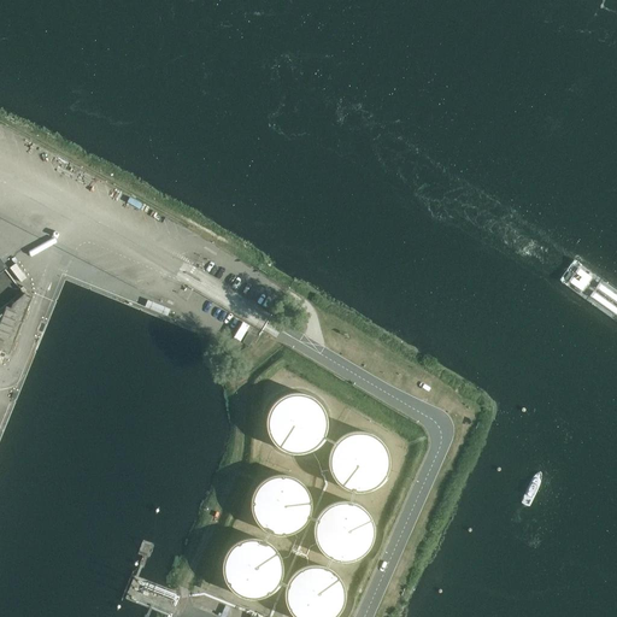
[(0,262),(0,312),(6,307),(11,309),(13,304),(24,294),(0,262)]
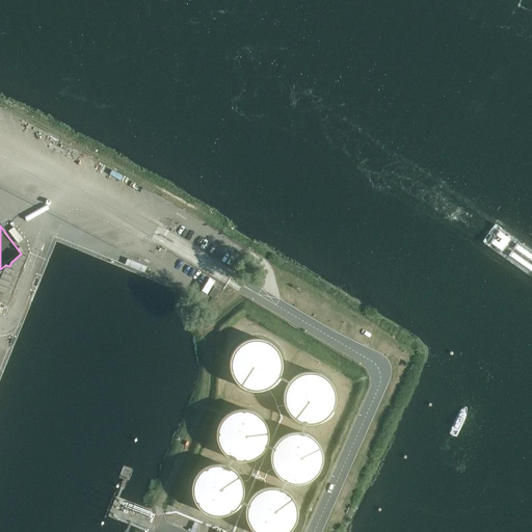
[(16,225),(10,230),(20,242),(24,238),(16,225)]
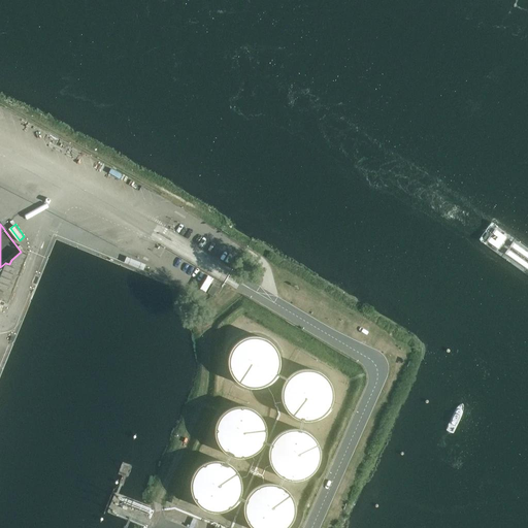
[(5,263),(0,275),(0,300),(8,303),(28,254),(21,252),(11,260),(9,264),(5,263)]
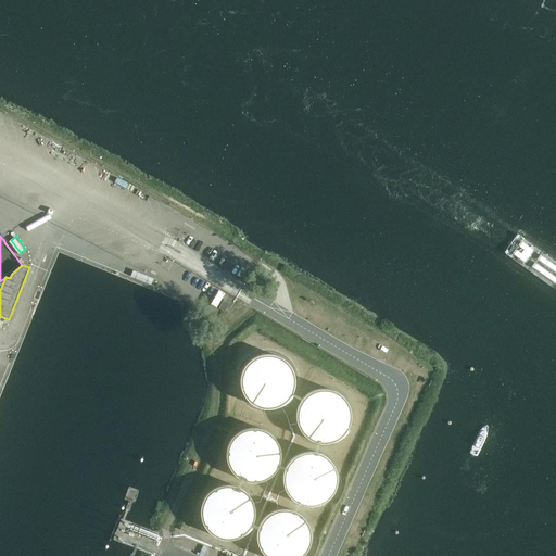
[(226,301),(224,300),(218,308),(224,312),(225,310),(226,308),(229,303),(226,301)]
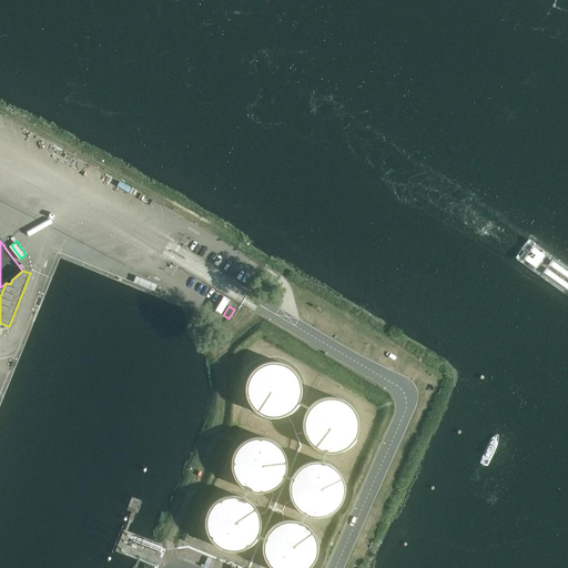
[(253,371),(252,372),(250,374),(249,377),(247,378),(246,381),(246,382),(246,383),(245,385),(245,386),(245,388),(245,389),(245,392),(245,393),(245,394),(246,396),(246,399),(247,402),(249,404),(250,404),(251,406),(252,407),(253,409),(254,411),(256,413),(260,414),(262,415),(265,416),(267,417),(270,417),(272,417),(274,417),(276,417),(279,417),(282,416),(284,415),(287,414),(288,413),(291,412),(293,409),(295,407),(296,405),(298,403),(298,401),(300,399),(301,397),(301,395),(301,394),(301,392),(301,391),(301,388),(301,385),(301,384),(301,383),(300,381),(300,379),(298,377),(297,376),(296,374),(295,373),(294,371),(292,368),(291,367),(288,366),(286,365),(285,364),(282,363),(280,363),(279,362),(276,362),(274,362),(271,362),(270,362),(267,362),(264,363),(263,364),(261,364),(259,366),(256,367),(254,369),(253,371)]
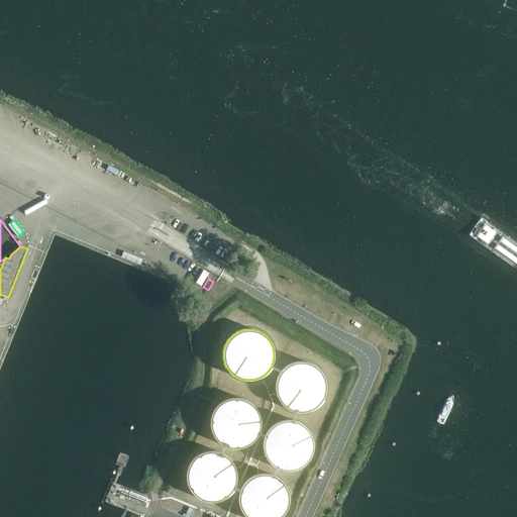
[(318,369),(317,368),(316,367),(315,366),(313,365),(312,364),(310,364),(309,363),(307,363),(305,362),(302,362),(301,362),(299,362),(296,362),(294,363),(293,363),(291,364),(289,365),(287,366),(286,367),(284,369),(283,370),(281,372),(280,373),(279,374),(279,376),(278,378),(277,379),(277,381),(276,383),(276,385),(276,386),(276,389),(276,391),(277,393),(277,395),(278,397),(279,398),(280,401),(281,402),(282,404),(284,405),(286,407),(288,409),(290,410),(291,410),(294,411),(297,412),(298,412),(300,412),(303,412),(305,412),(306,412),(307,411),(309,411),(311,410),(312,410),(315,408),(316,407),(318,406),(319,404),(321,402),(322,401),(323,400),(324,398),(324,397),(325,395),(325,393),(326,392),(326,390),(326,389),(326,387),(326,386),(326,385),(326,384),(326,383),(325,381),(325,379),(324,378),(324,376),(323,375),(322,373),(321,372),(321,371),(320,370),(318,369)]
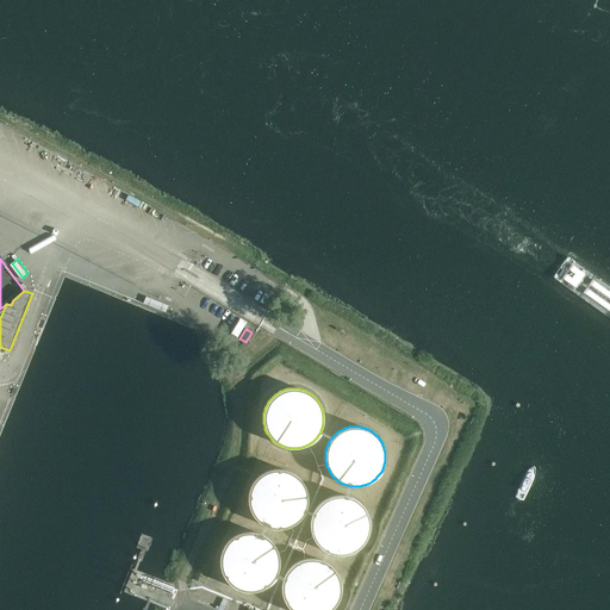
[(256,479),(255,480),(253,483),(253,484),(250,487),(250,489),(249,490),(249,492),(249,493),(248,496),(248,497),(248,498),(248,500),(248,504),(249,505),(249,506),(249,509),(250,510),(250,512),(251,512),(253,515),(253,516),(255,518),(256,520),(257,521),(260,523),(262,524),(263,526),(266,527),(268,528),(269,528),(273,529),(277,529),(279,529),(282,529),(286,528),(288,527),(292,526),(293,524),(294,524),(297,522),(299,521),(300,518),(302,517),(303,516),(304,515),(305,512),(305,511),(306,509),(306,508),(307,505),(307,504),(307,502),(307,499),(307,497),(307,496),(307,495),(306,491),(306,489),(305,487),(304,485),(303,484),(302,481),(300,479),(299,478),(297,475),(294,474),(293,473),(291,472),(288,471),(286,471),(284,470),(281,470),(280,470),(277,470),(274,470),(272,471),(269,471),(267,472),(266,472),(263,473),(261,474),(259,477),(257,478),(256,479)]
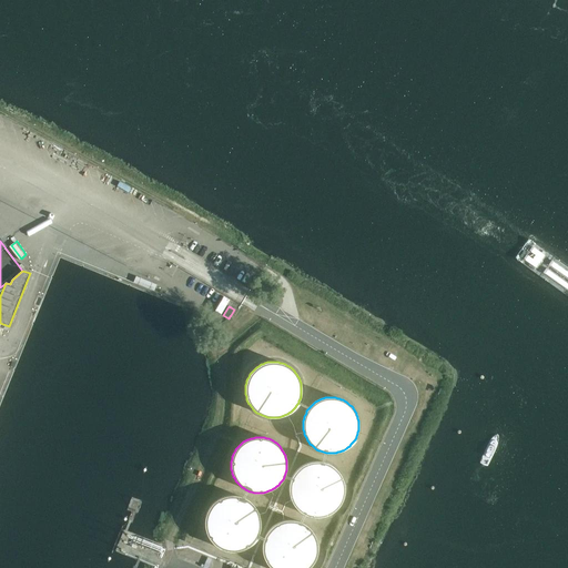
[(342,476),(340,474),(338,472),(337,469),(336,468),(333,467),(331,465),(328,464),(326,463),(325,463),(322,462),(320,462),(316,462),(315,462),(313,462),(311,462),(308,463),(306,463),(304,464),(303,465),(300,466),(298,468),(297,469),(295,470),(295,472),(294,472),(293,474),(292,475),(292,476),(291,478),(290,479),(290,482),(290,484),(288,486),(288,488),(288,490),(288,493),(288,494),(290,496),(290,497),(291,499),(292,501),(292,503),(293,505),(294,506),(295,507),(295,508),(297,509),(298,510),(300,511),(303,514),(304,515),(306,515),(308,516),(312,517),(315,517),(317,517),(318,517),(321,517),(324,516),(326,515),(328,515),(331,514),(333,511),(335,510),(336,509),(337,508),(340,506),(341,504),(342,501),(343,499),(344,497),(344,496),(344,494),(344,493),(345,492),(345,488),(344,486),(344,484),(344,483),(344,482),(343,479),(343,478),(342,476)]
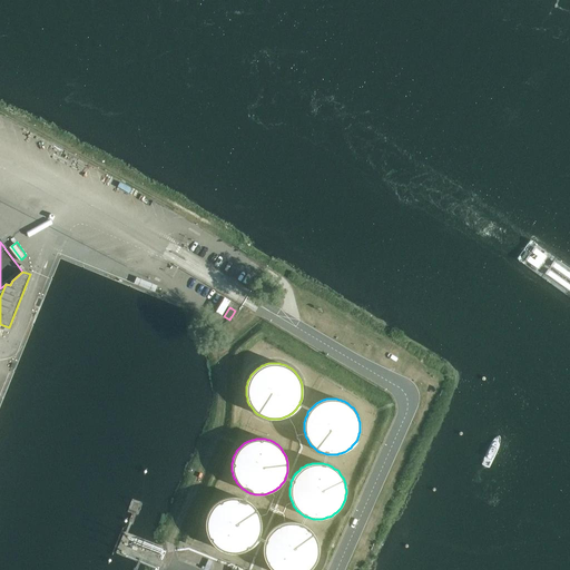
[(256,509),(254,507),(253,504),(251,503),(249,502),(246,501),(245,500),(243,499),(241,498),(238,498),(235,497),(234,497),(232,497),(229,498),(227,498),(225,498),(223,499),(219,500),(218,501),(216,502),(215,503),(214,504),(212,507),(209,509),(208,511),(207,513),(207,514),(206,517),(206,519),(205,520),(205,521),(205,523),(205,524),(205,527),(205,529),(205,530),(206,532),(206,533),(207,536),(207,537),(208,539),(209,541),(210,542),(212,543),(213,546),(215,547),(217,548),(219,550),(222,551),(225,552),(228,553),(229,553),(232,553),(235,553),(238,553),(241,552),(244,551),(245,551),(246,550),(248,549),(248,548),(252,547),(254,544),(255,543),(256,541),(257,539),(258,537),(258,536),(259,536),(259,533),(261,531),(261,530),(261,529),(261,528),(261,526),(261,523),(261,522),(261,520),(261,519),(259,517),(259,514),(258,513),(258,512),(257,511),(256,509)]
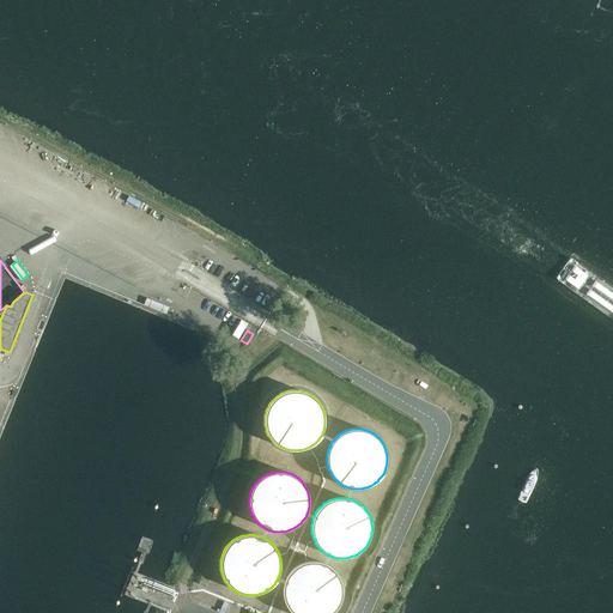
[(285,578),(285,581),(284,582),(284,583),(283,586),(283,587),(283,589),(283,590),(283,593),(283,594),(283,596),(284,599),(284,600),(285,602),(285,604),(286,606),(287,608),(290,611),(292,612),(333,612),(334,612),(335,611),(338,608),(339,607),(339,606),(340,604),(341,601),(341,600),(343,598),(343,596),(343,594),(343,590),(343,588),(343,587),(343,584),(341,582),(341,581),(340,577),(339,576),(337,572),(335,571),(334,570),(333,569),(332,568),(329,565),(328,565),(326,564),(323,563),(321,562),(319,562),(317,562),(314,560),(311,560),(309,562),(307,562),(303,563),(301,564),(298,565),(296,566),(293,568),(291,570),(290,571),(289,572),(287,575),(287,576),(286,577),(285,578)]
